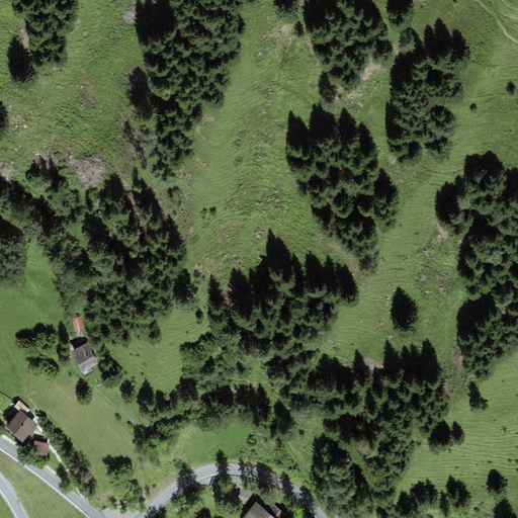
[(84,329),(82,318),(72,320),(74,331),(84,329)]
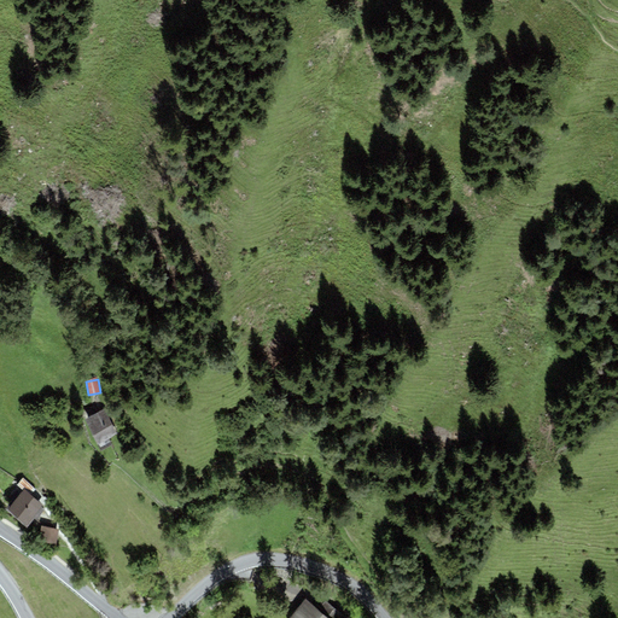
[(117,435),(104,410),(85,421),(99,445),(117,435)]
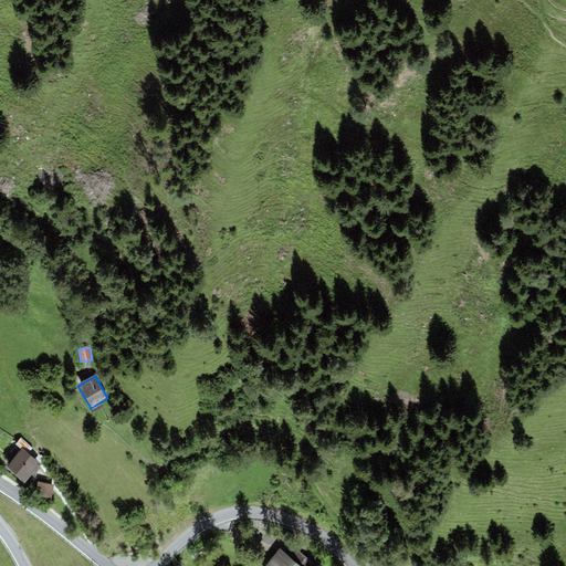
[(39,462),(22,449),(7,469),(25,483),(31,475),(33,478),(40,469),(37,465),(39,462)]
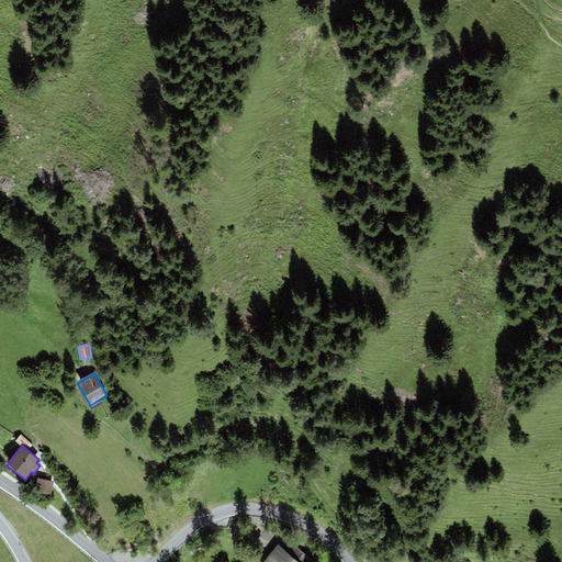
[(53,482),(37,479),(34,492),(49,496),(53,482)]
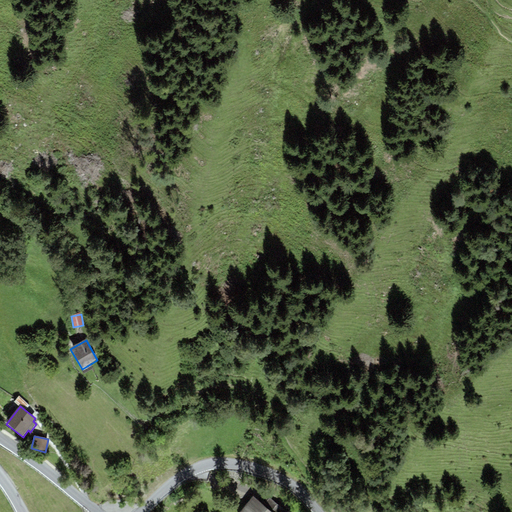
[(263,505),(253,496),(239,511),(280,511),(283,509),(269,497),(263,505)]
